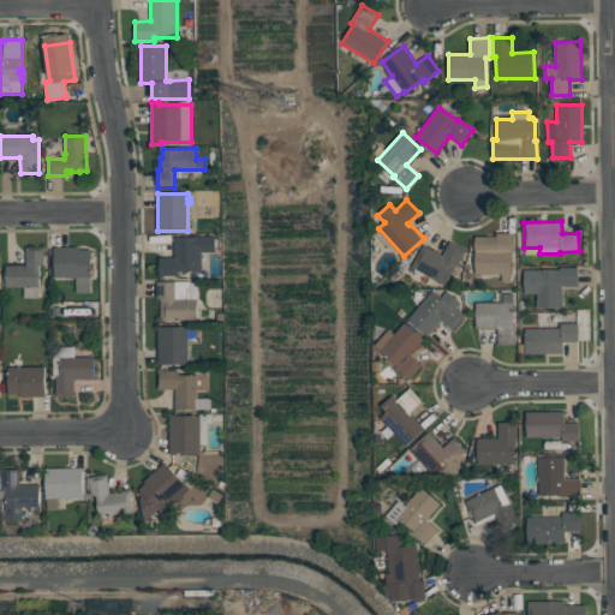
[(476,274),(475,237),(496,237),(496,233),(514,233),(515,251),(513,251),(514,274),(511,274),(511,280),(502,280),(502,274),(476,274)]
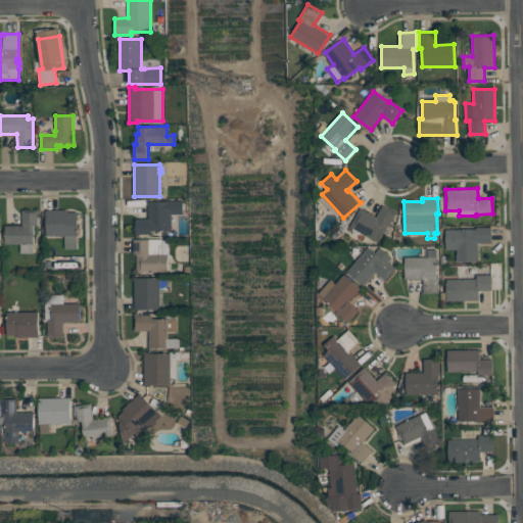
[(136,219),(148,219),(148,201),(183,201),(183,214),(172,215),(173,230),(169,230),(169,234),(164,234),(163,230),(151,231),(151,234),(136,235),(136,219)]
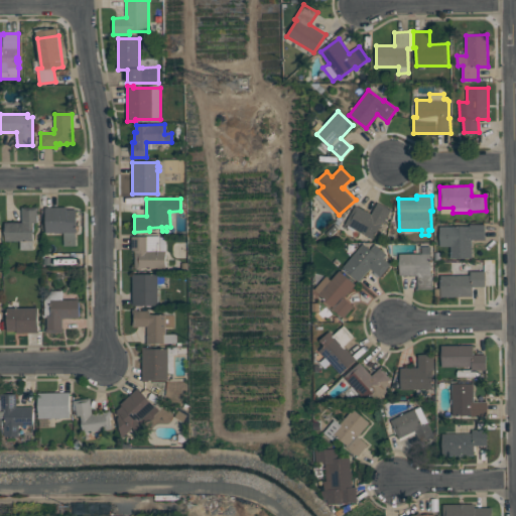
[(356,206),(371,214),(378,203),(391,210),(384,223),(383,223),(373,240),(345,224),(356,206)]
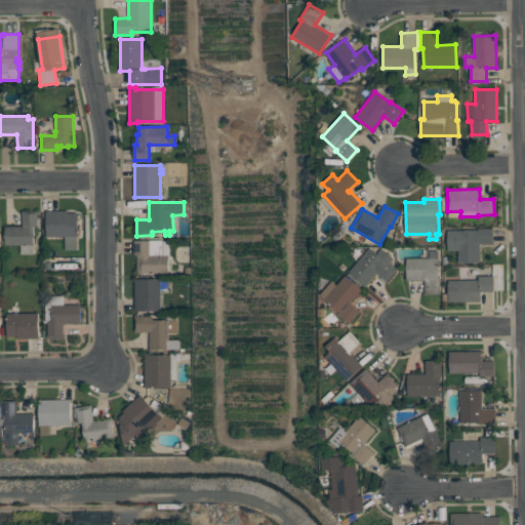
[(23,210),(39,210),(39,214),(38,214),(38,227),(34,227),(34,245),(34,253),(21,253),(21,245),(5,245),(5,227),(23,226),(23,210)]
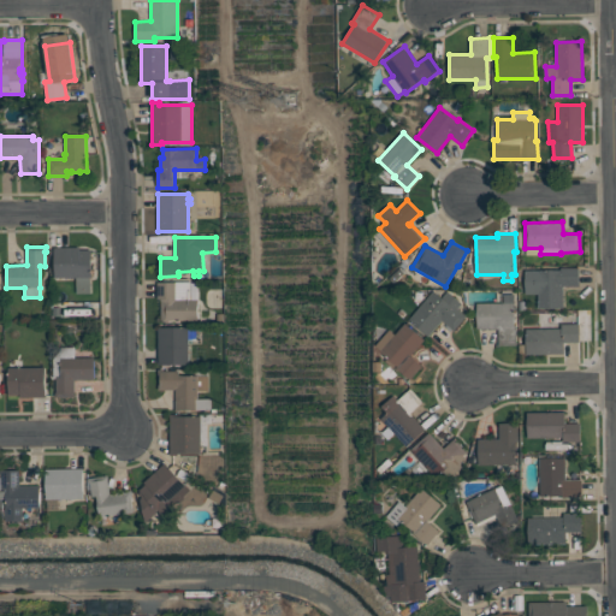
[(54,247),(80,247),(80,250),(92,249),(93,277),(92,277),(92,294),(77,294),(77,277),(55,278),(54,247)]
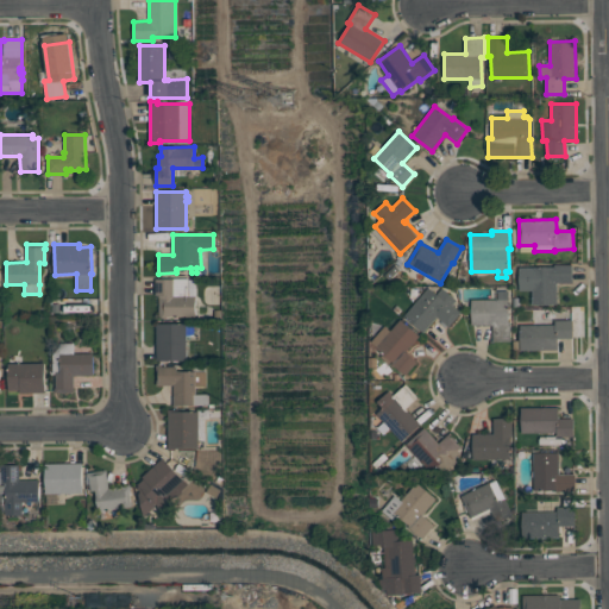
[(532,305),(532,290),(520,290),(519,267),(554,267),(554,265),(572,265),(572,283),(557,283),(558,305),(532,305)]
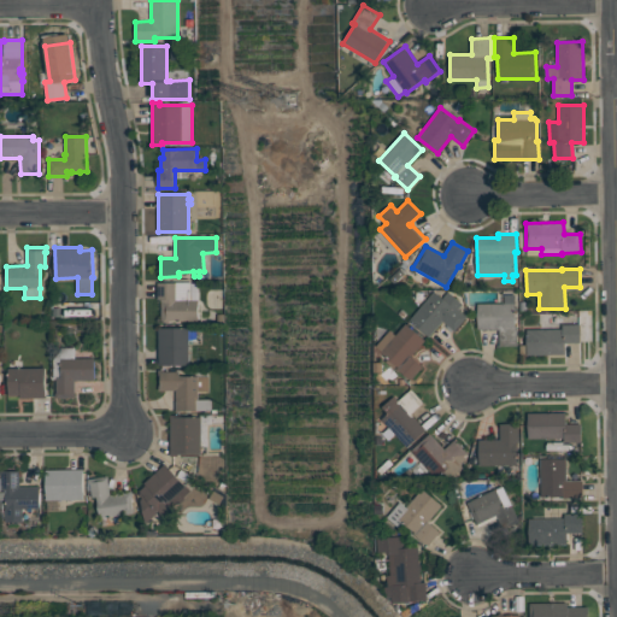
[(158,282),(192,282),(192,283),(199,283),(199,300),(198,300),(199,319),(189,319),(189,321),(183,321),(183,319),(181,319),(181,321),(170,321),(170,322),(163,322),(163,319),(162,319),(162,299),(158,299),(158,282)]
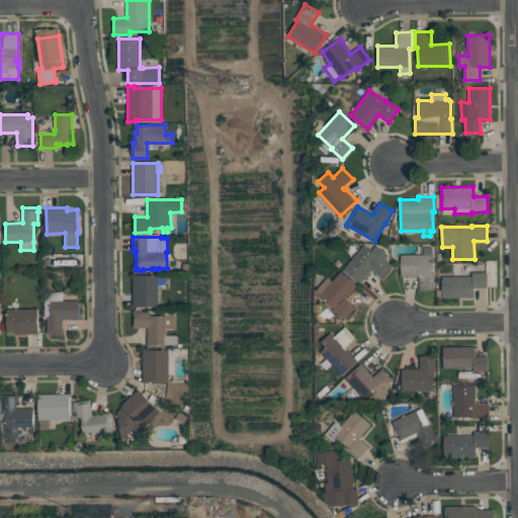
[(344,268),(364,244),(371,250),(376,245),(389,255),(385,259),(393,266),(382,277),(372,269),(360,283),(344,268)]
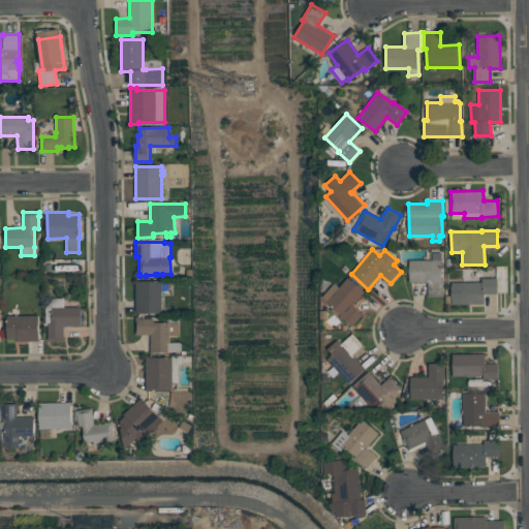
[(409,260),(432,260),(432,252),(441,252),(442,279),(444,279),(444,297),(429,297),(428,282),(409,282),(409,260)]
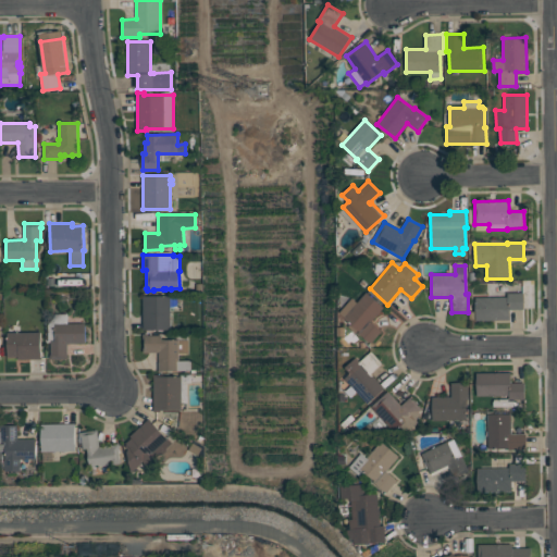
[(338,313),(351,298),(357,302),(367,292),(384,307),(371,322),(382,332),(371,344),(359,333),(359,332),(338,313)]
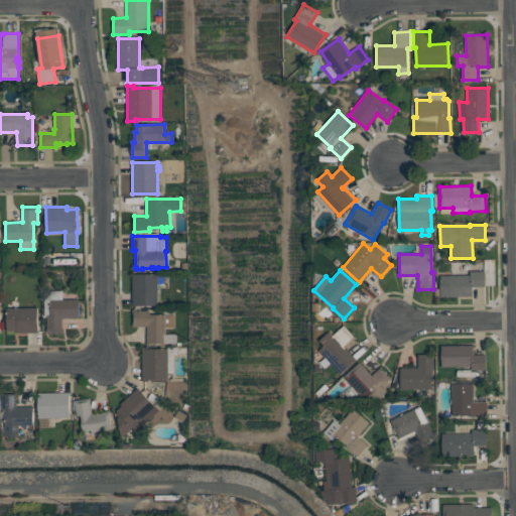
[(440,296),(440,275),(471,275),(471,271),(486,271),(486,286),(473,286),(473,296),(440,296)]
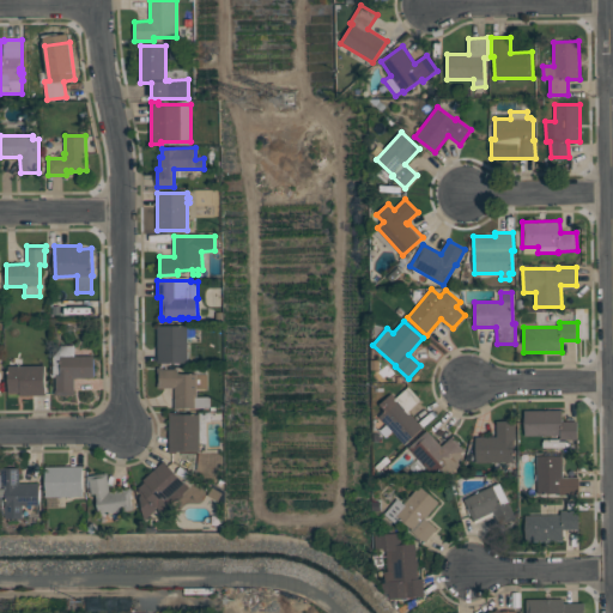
[(157,326),(188,326),(188,327),(195,327),(195,338),(188,339),(188,362),(158,363),(157,326)]
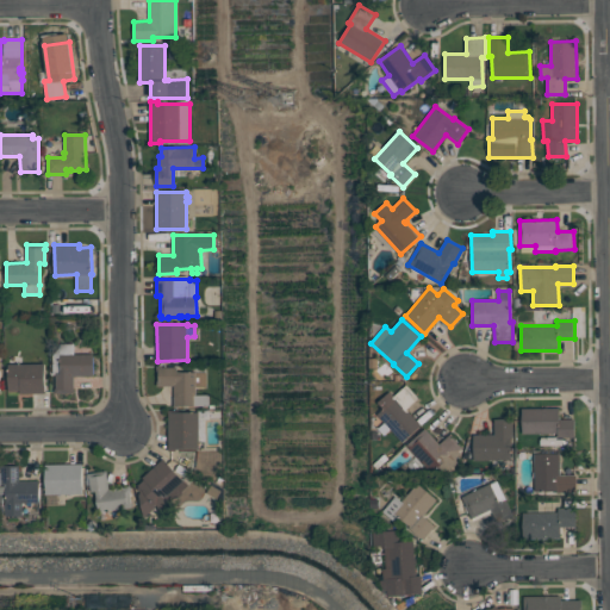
[(61,344),(74,343),(75,354),(94,354),(94,375),(74,377),(74,393),(55,393),(55,388),(56,388),(56,373),(54,373),(53,355),(61,344)]
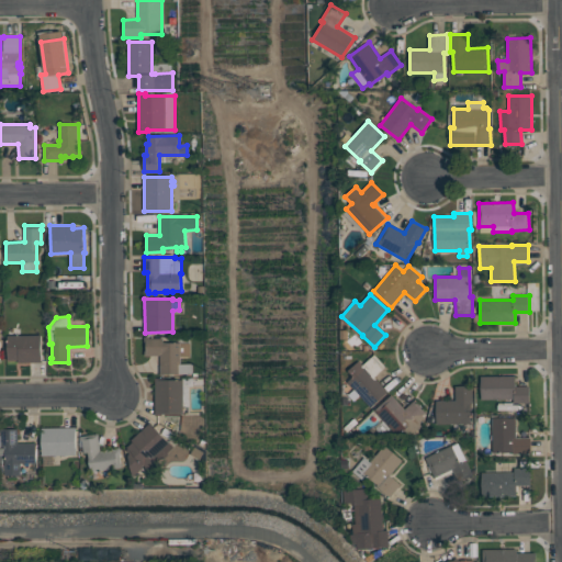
[(8,335),(42,335),(42,362),(19,362),(19,361),(7,361),(7,358),(8,358),(8,335)]
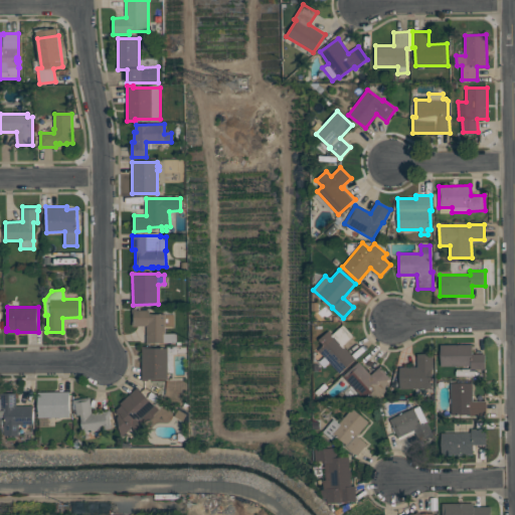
[(133,309),(137,309),(137,310),(150,310),(150,314),(166,314),(166,315),(174,314),(175,327),(166,327),(166,333),(177,333),(177,342),(151,343),(147,343),(147,325),(133,326),(133,321),(134,321),(134,314),(133,314),(133,309)]
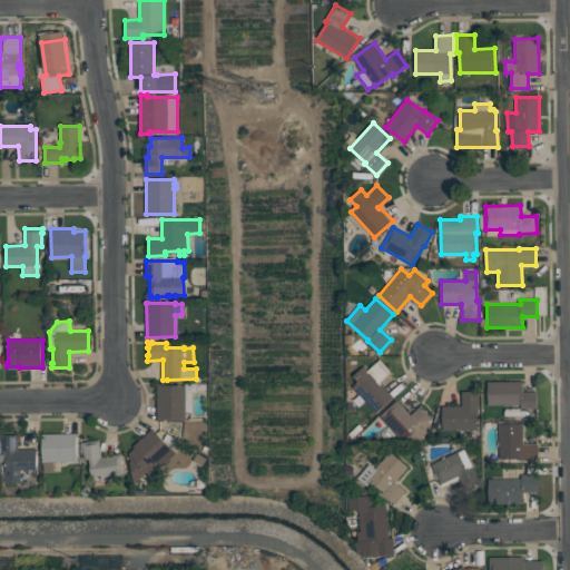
[(352,387),(359,382),(353,376),(364,365),(369,370),(380,360),(392,372),(380,382),(394,397),(376,413),(352,387)]
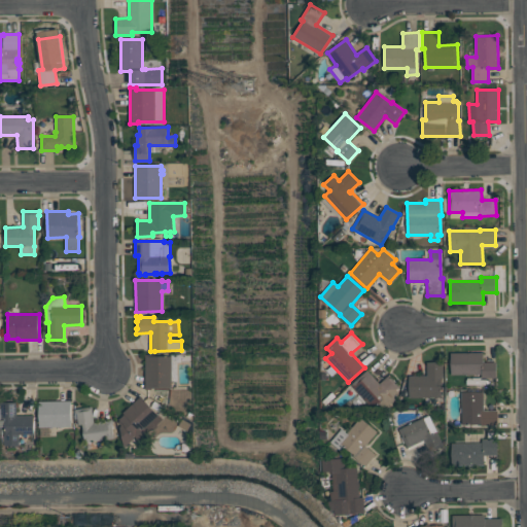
[(451,375),(451,353),(483,352),(484,361),(497,361),(497,377),(482,378),(482,374),(451,375)]
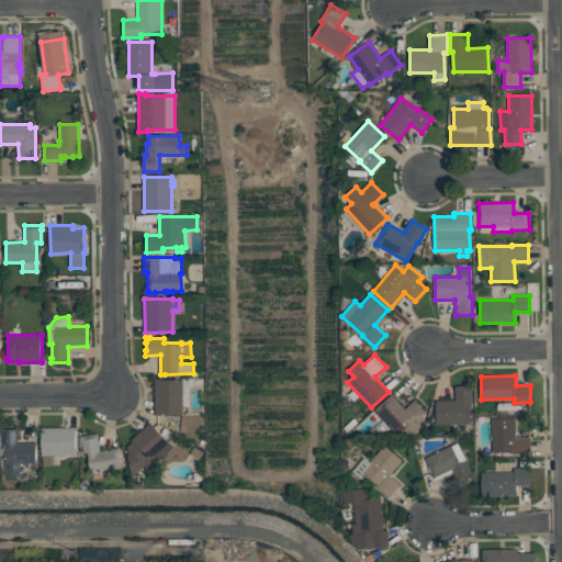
[(155,378),(159,378),(159,380),(183,380),(183,378),(193,378),(193,385),(189,385),(190,406),(183,406),(183,414),(163,414),(163,415),(156,415),(155,378)]
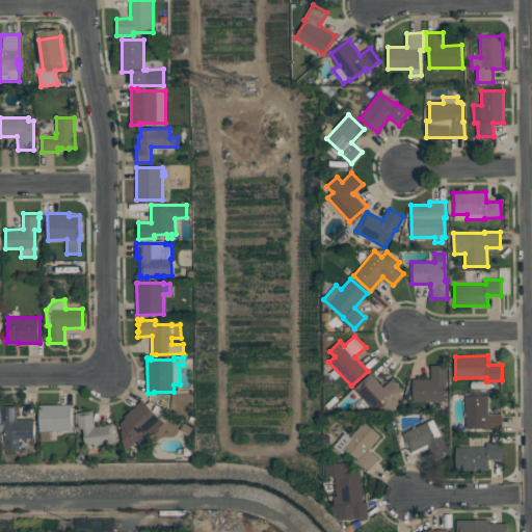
[(414,401),(413,379),(431,378),(431,365),(448,365),(448,381),(446,381),(446,401),(414,401)]
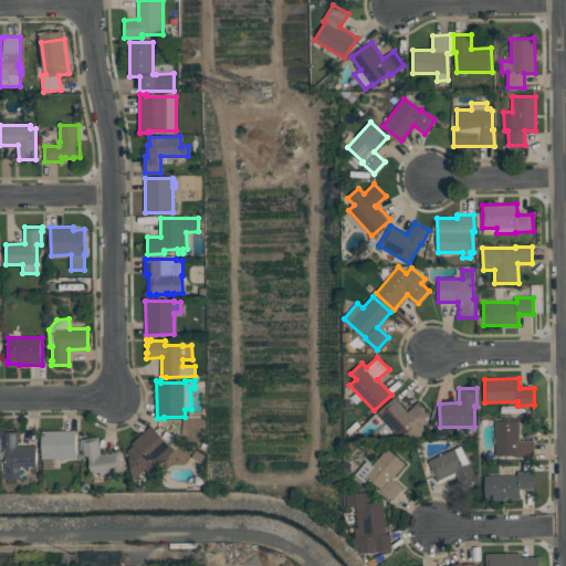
[(377,412),(395,397),(408,411),(418,402),(430,415),(426,418),(428,421),(422,426),(426,429),(416,438),(410,432),(402,440),(377,412)]
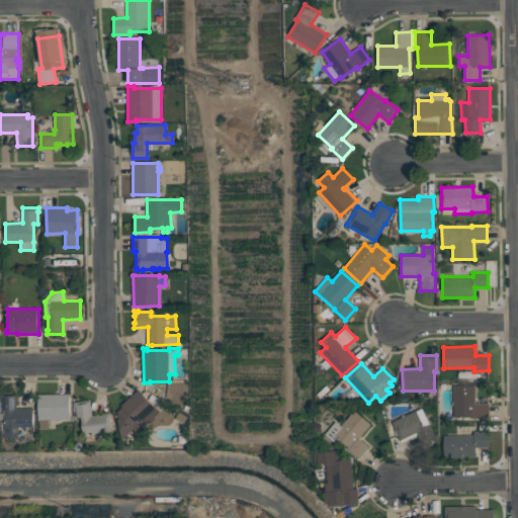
[(453,385),(475,384),(476,403),(489,403),(489,418),(473,419),(473,417),(454,417),(453,385)]
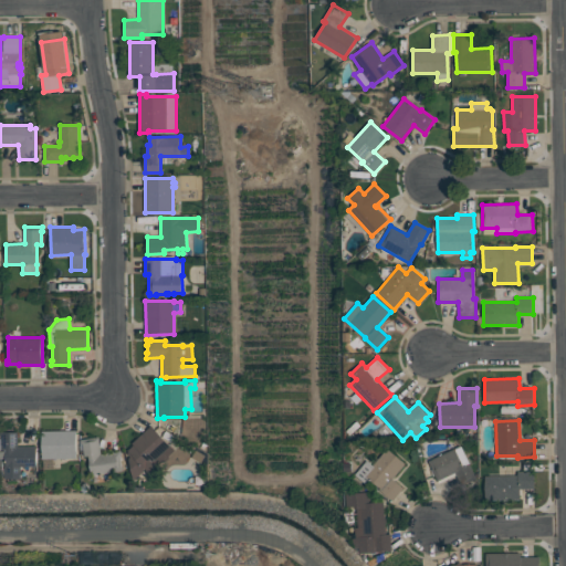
[(152,426),(175,450),(159,465),(161,468),(153,477),(148,472),(147,473),(145,470),(134,481),(129,458),(132,457),(128,453),(129,452),(128,450),(135,444),(133,443),(152,426)]
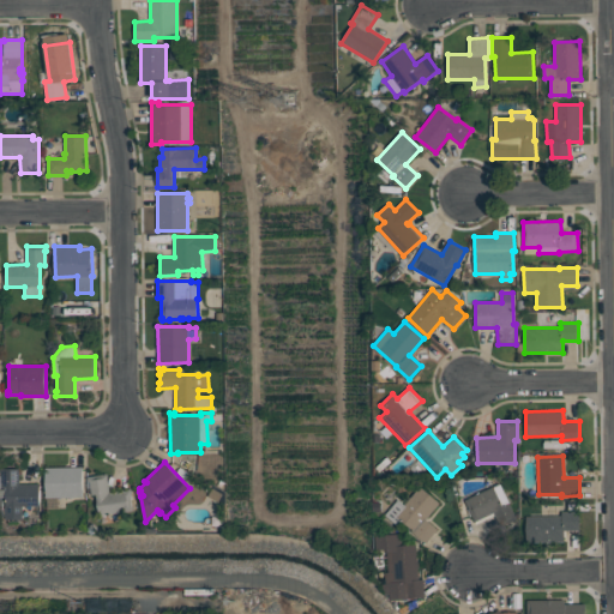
[(47,468),(83,467),(84,497),(60,498),(60,509),(48,509),(48,498),(47,498),(47,468)]
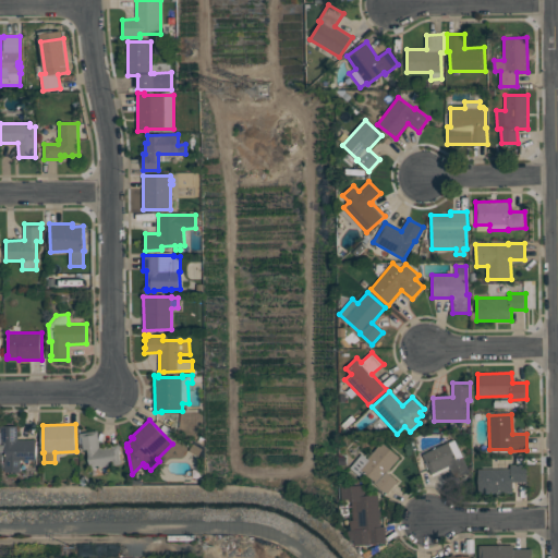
[(1,426),(19,425),(19,439),(37,439),(37,460),(22,460),(22,472),(7,472),(7,443),(0,443),(0,432),(2,432),(2,431),(1,431),(1,426)]
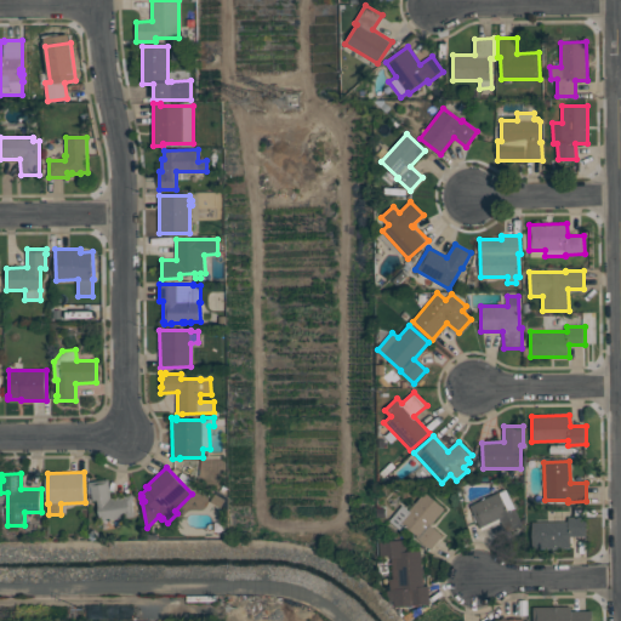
[(90,482),(109,479),(112,499),(134,495),(135,500),(134,500),(136,517),(102,522),(98,500),(93,501),(91,486),(90,486),(90,482)]
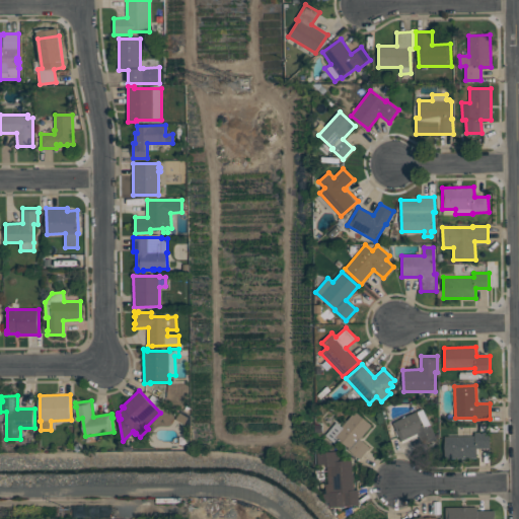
[(393,423),(423,409),(438,439),(423,446),(418,435),(402,443),(393,423)]
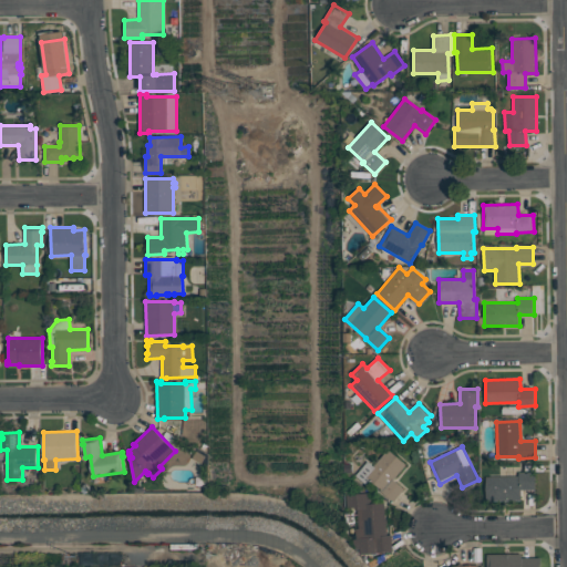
[(356,475),(368,461),(374,465),(388,449),(406,464),(393,480),(404,488),(393,502),(380,491),(381,488),(372,481),(368,486),(356,475)]
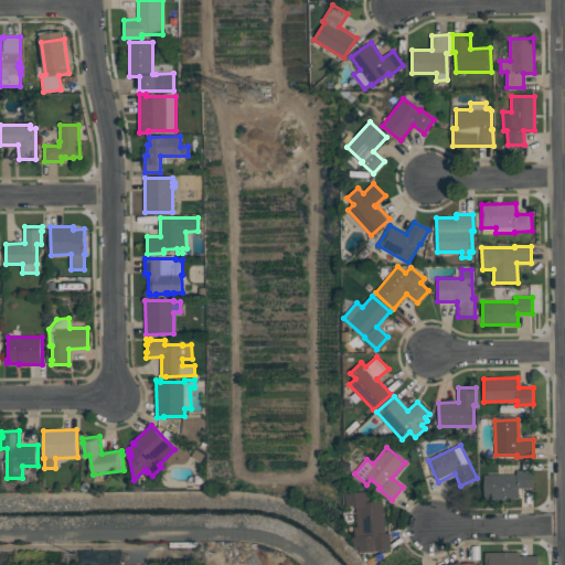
[(516,471),(533,470),(533,488),(520,488),(520,499),(484,499),(484,475),(516,475),(516,471)]
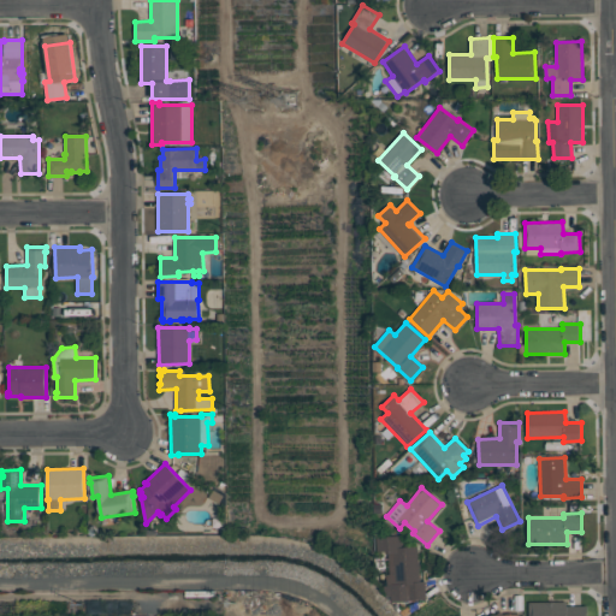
[(377,537),(401,535),(401,538),(404,538),(404,546),(418,545),(420,566),(421,566),(421,568),(420,568),(421,581),(426,581),(427,599),(392,602),(392,594),(386,596),(385,585),(388,585),(386,574),(391,574),(389,554),(388,554),(388,550),(378,551),(377,537)]
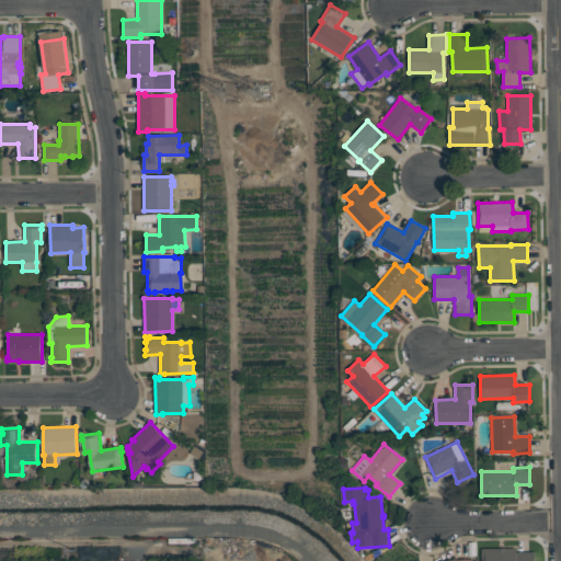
[(482,560),(482,548),(516,548),(516,551),(535,551),(535,560),(482,560)]
